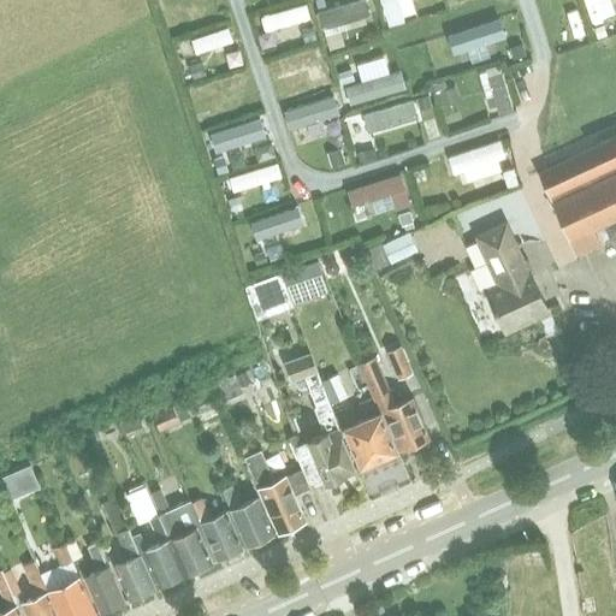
[(615,135),(538,172),(575,254),(599,243),(592,229),(615,217),(615,135)]
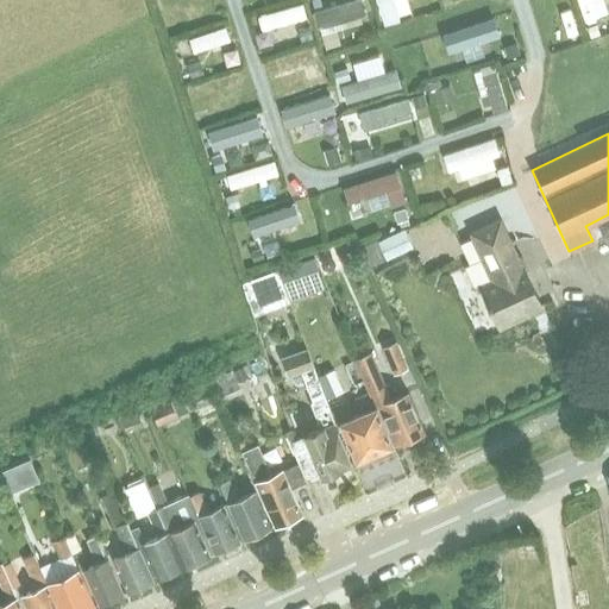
[(395,170),(343,187),(347,202),(384,190),(390,207),(405,202),(395,170)]
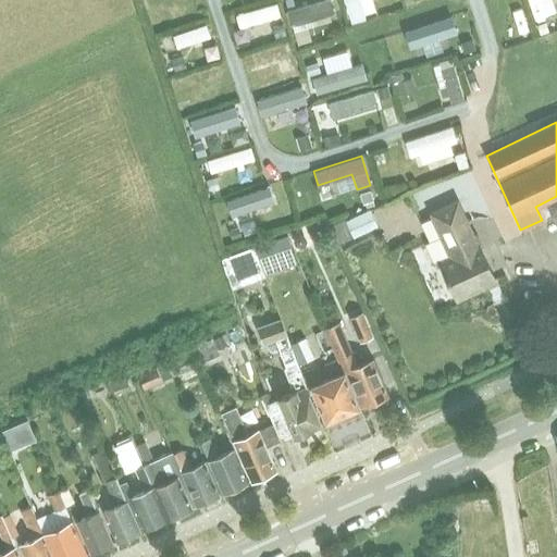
[(431,217),(421,221),(430,239),(425,242),(436,265),(440,263),(456,297),(494,280),(458,200),(430,213),(431,217)]
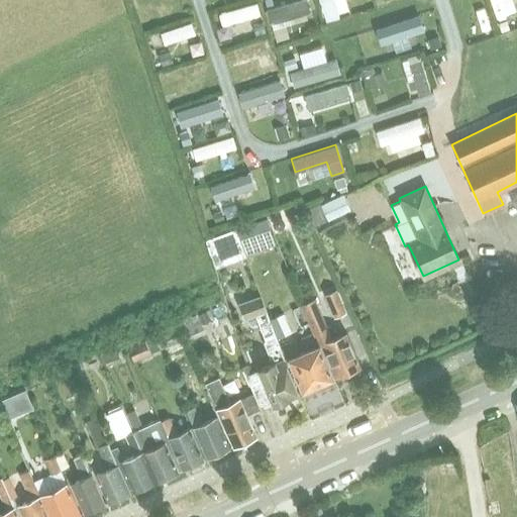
[(327,219),(349,210),(343,195),(321,205),(327,219)]
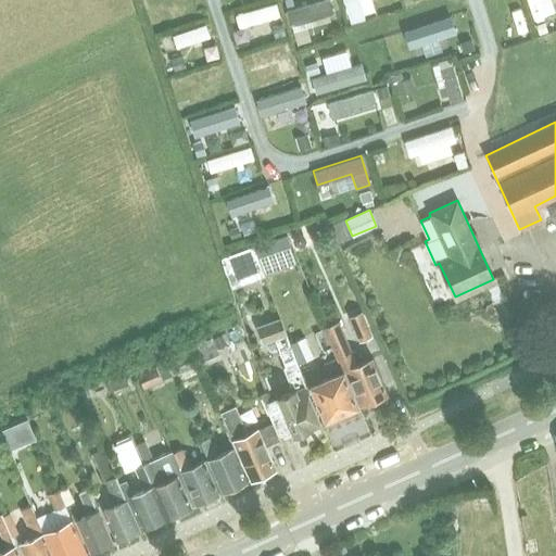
[(285,235),(253,245),(263,273),(294,262),(285,235)]
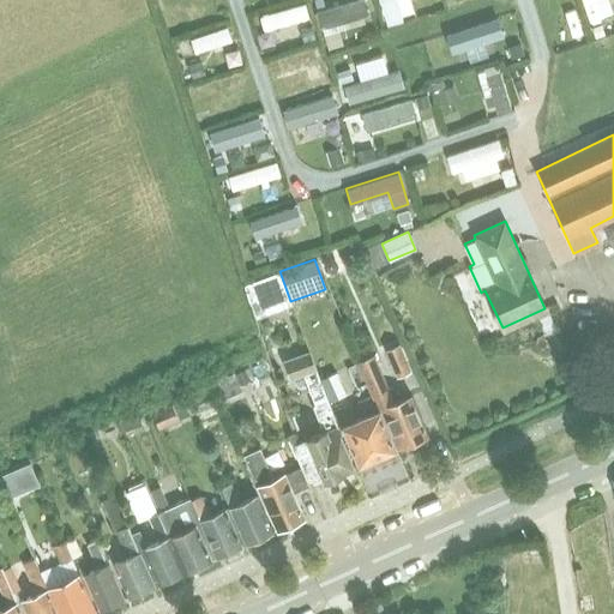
[(397,375),(410,369),(399,344),(386,350),(397,375)]
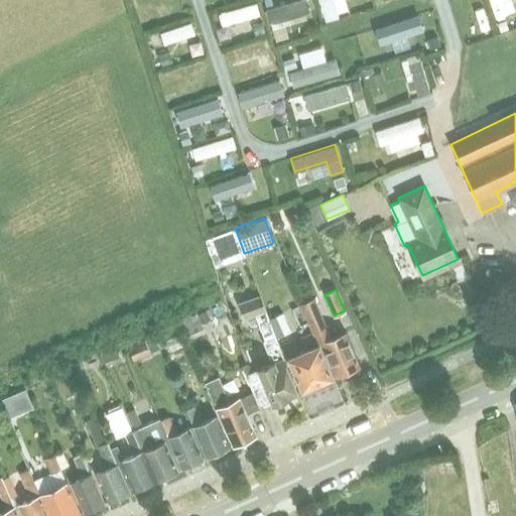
[(295,392),(282,360),(283,359),(280,352),(274,336),(259,296),(238,304),(244,319),(255,315),(265,342),(262,343),(271,363),(257,369),(257,370),(245,375),(249,384),(259,408),(272,402),(272,403),(289,396),(289,395),(295,392)]
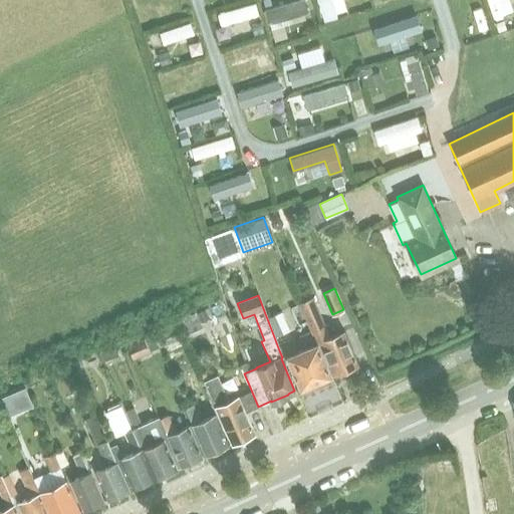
[(356,364),(342,331),(329,337),(312,298),(299,303),(310,328),(314,326),(334,373),(356,364)]
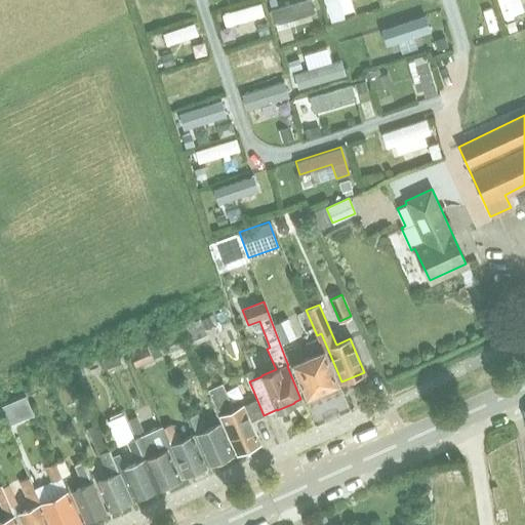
[(212,325),(209,316),(200,320),(201,322),(204,329),(212,325)]
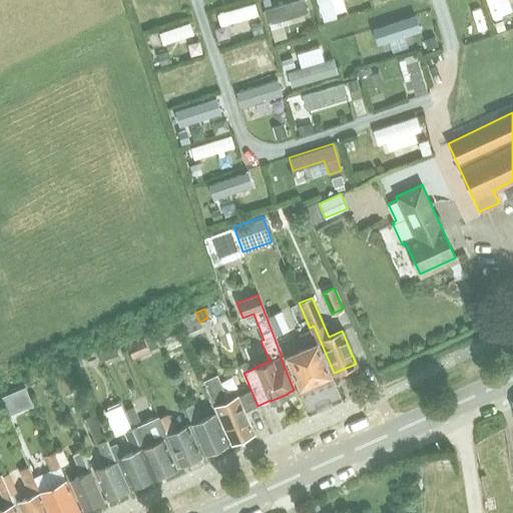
[(280,313),(269,318),(277,336),(288,331),(280,313)]
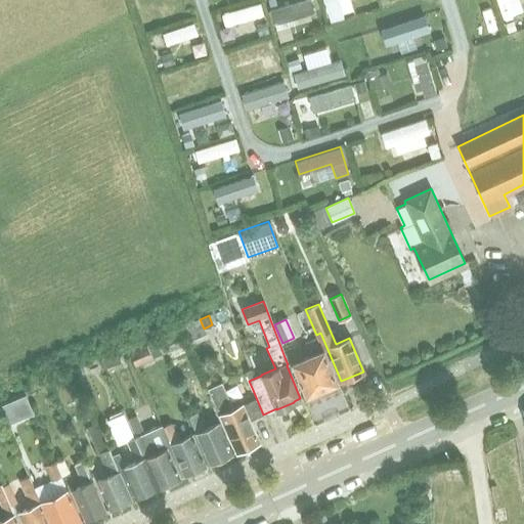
[(204,329),(201,321),(186,328),(191,340),(206,335),(204,329)]
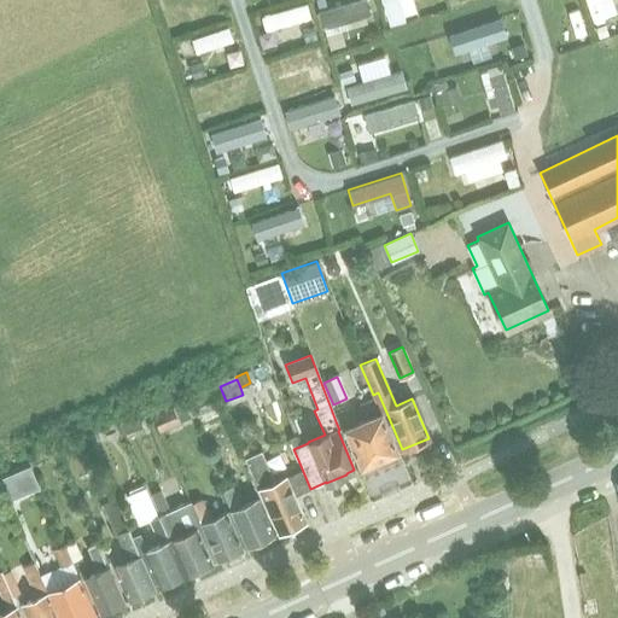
[(207,392),(185,402),(192,418),(205,410),(214,407),(207,392)]
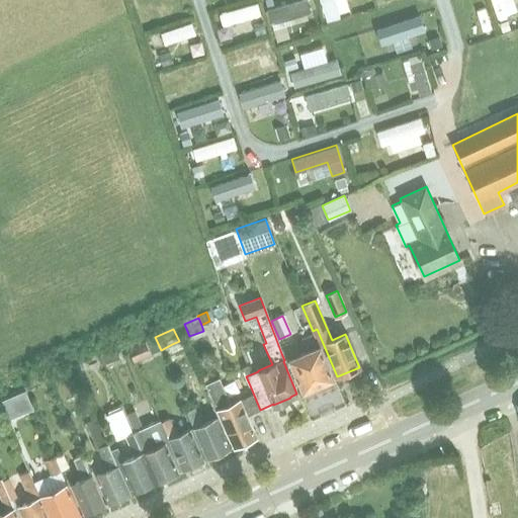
[(152,338),(147,340),(152,353),(157,351),(152,338)]
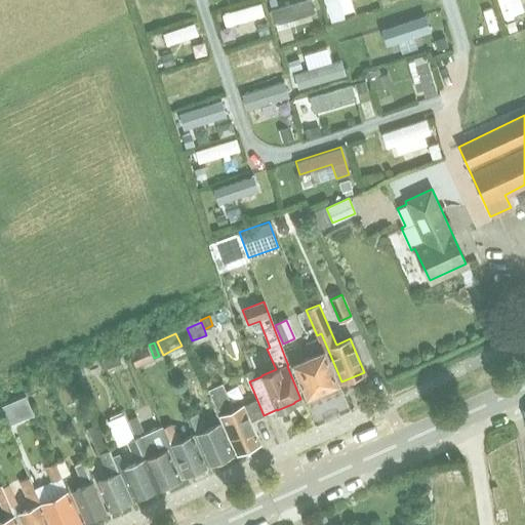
[(131,352),(136,365),(154,358),(149,345),(131,352)]
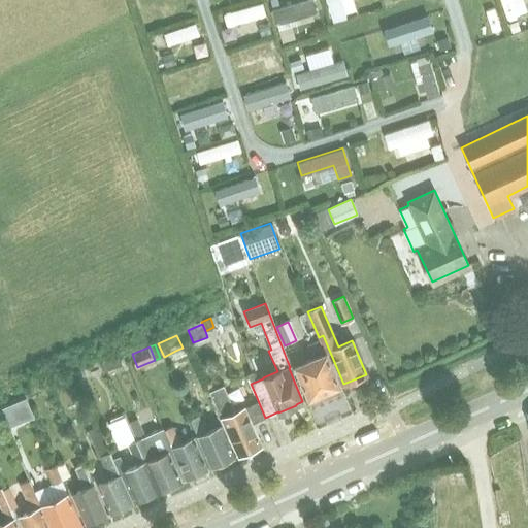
[(339,386),(325,353),(293,366),(307,399),(339,386)]
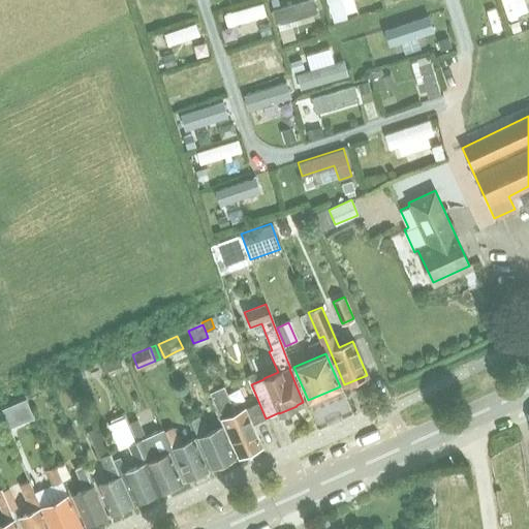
[(119,360),(103,365),(107,374),(122,368),(119,360)]
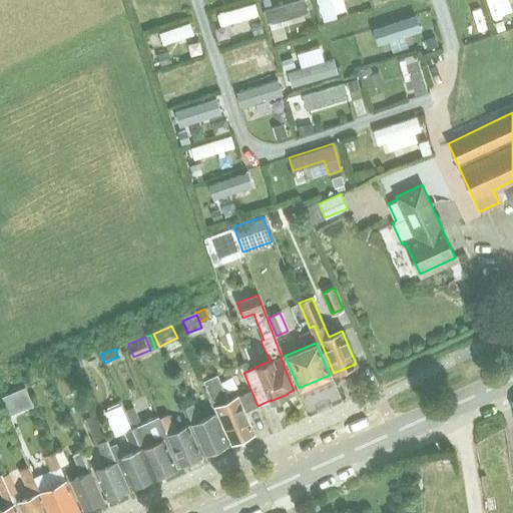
[(243,412),(258,406),(247,382),(233,388),(236,395),(228,399),(216,373),(203,379),(231,442),(252,432),(243,412)]
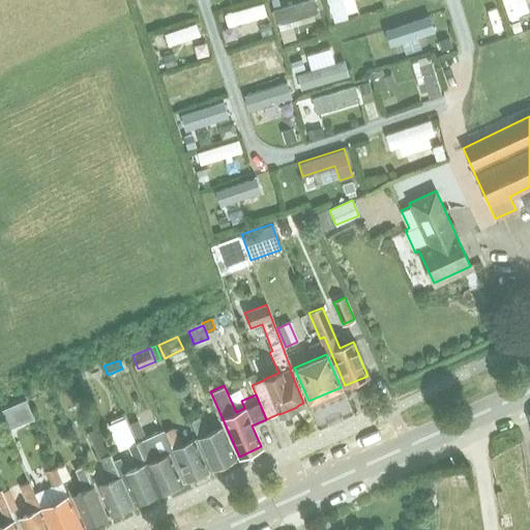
[(6,409),(0,411),(0,417),(6,432),(15,428),(6,409)]
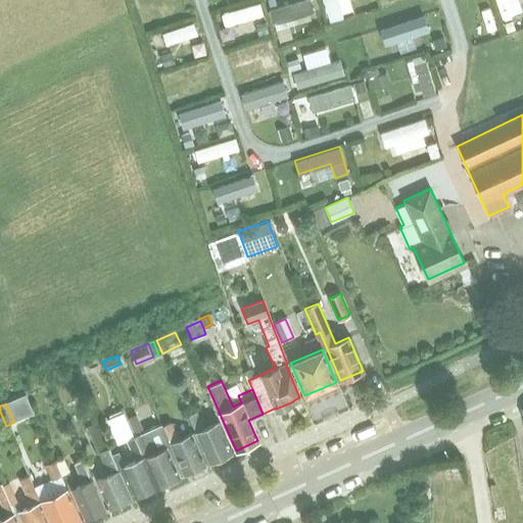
[(209,462),(233,452),(218,420),(204,426),(196,410),(187,414),(209,462)]
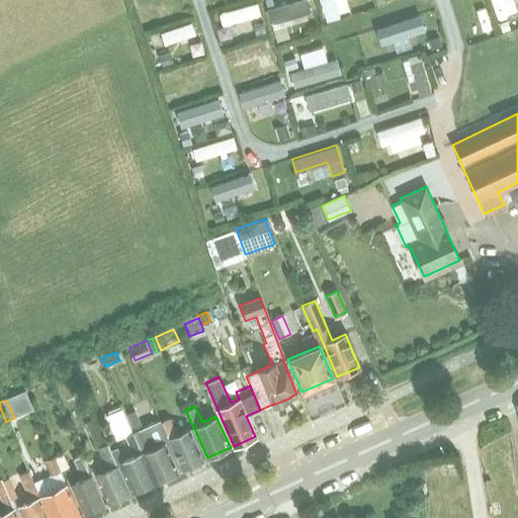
[(123,408),(111,413),(121,438),(124,436),(134,455),(122,459),(117,446),(110,449),(116,462),(119,461),(133,491),(156,480),(132,426),(126,414),(123,408)]
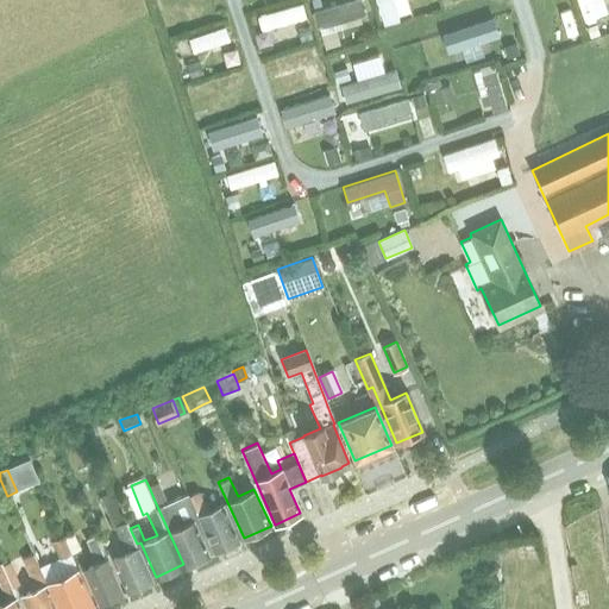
[(158,483),(149,487),(155,501),(183,564),(209,552),(194,519),(198,516),(188,495),(168,504),(158,483)]
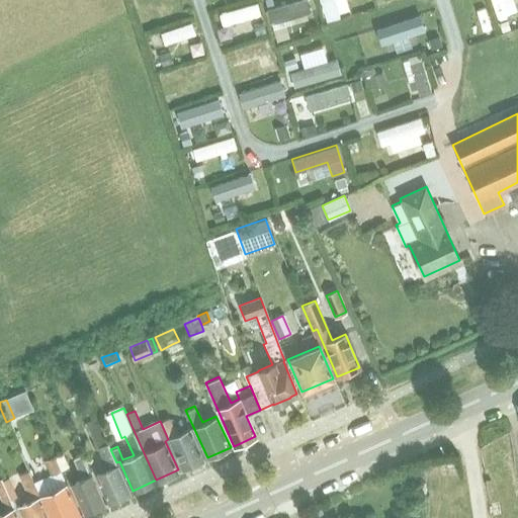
[(128,492),(106,442),(95,417),(85,422),(105,469),(95,473),(108,502),(128,492)]
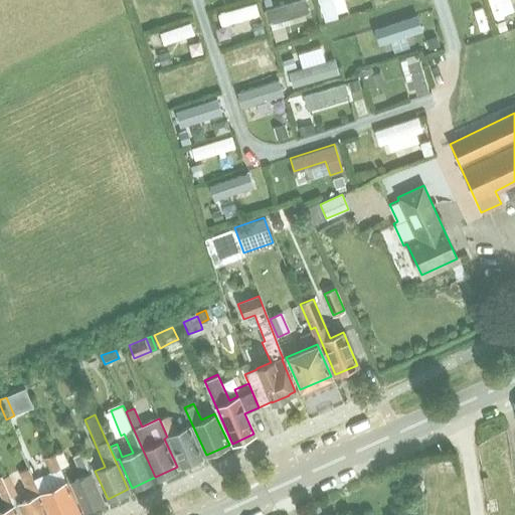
[(168,414),(159,418),(167,437),(180,467),(202,457),(189,425),(175,432),(168,414)]
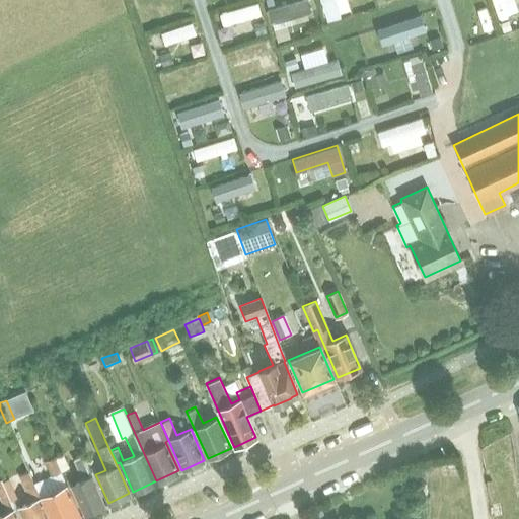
[(54,456),(60,470),(68,467),(61,452),(54,456)]
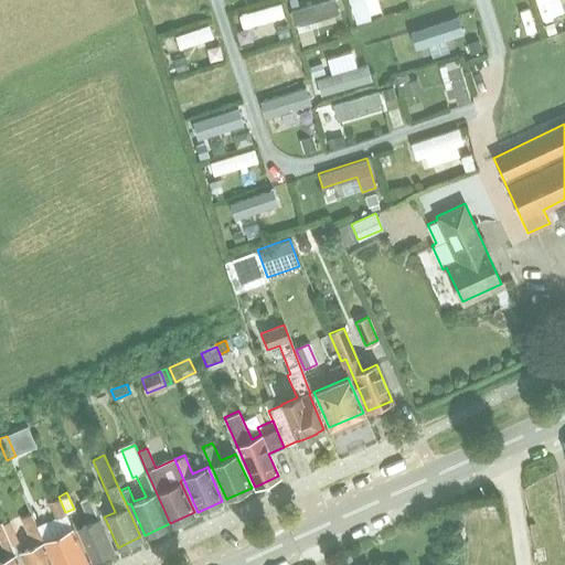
[(92,558),(113,548),(89,496),(80,500),(87,519),(89,518),(92,521),(77,528),(92,558)]
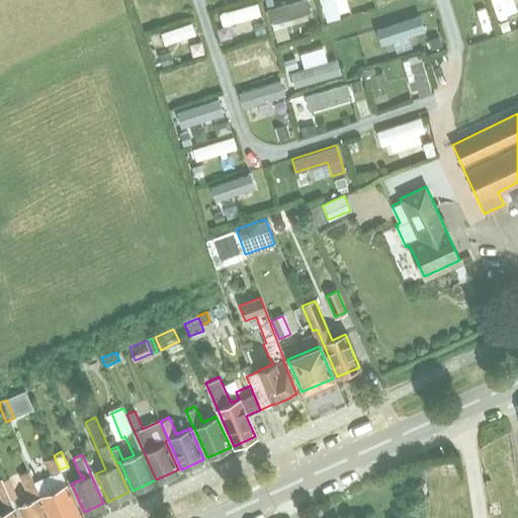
[(60,469),(54,455),(44,459),(50,475),(32,483),(39,496),(49,517),(72,517),(80,514),(60,469)]
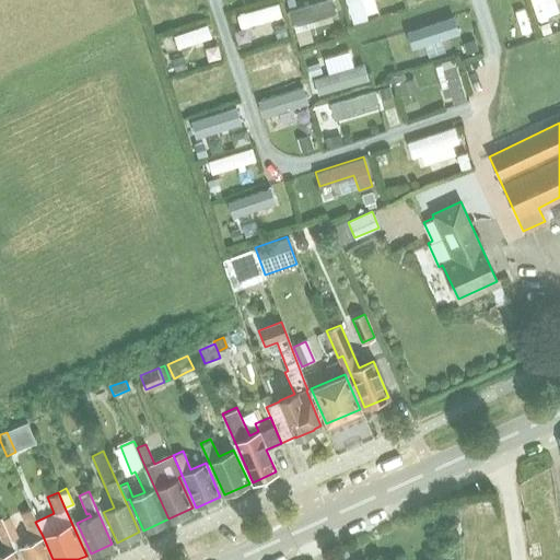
[(53,559),(43,536),(35,522),(30,510),(21,513),(33,540),(20,547),(25,559),(53,559)]
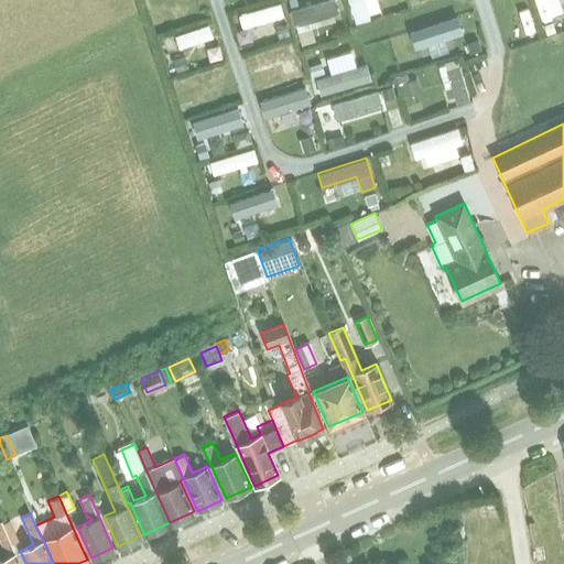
[(21,563),(12,544),(2,522),(1,520),(0,519),(0,542),(6,556),(0,559),(0,563),(21,563)]
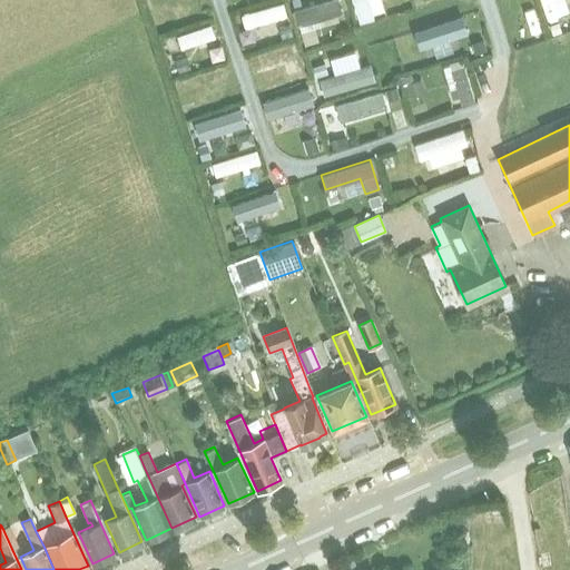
[(2,528),(12,550),(18,547),(9,526),(2,528)]
